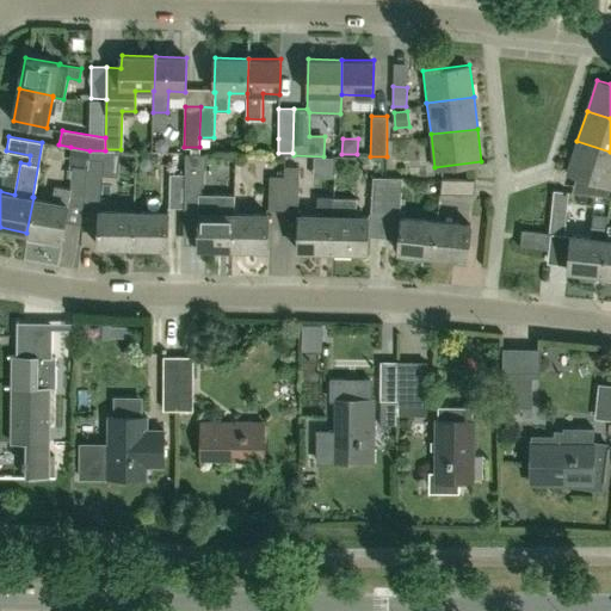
[(610,186),(610,183),(610,152),(576,141),(567,172),(585,178),(580,192),(608,196),(610,186)]
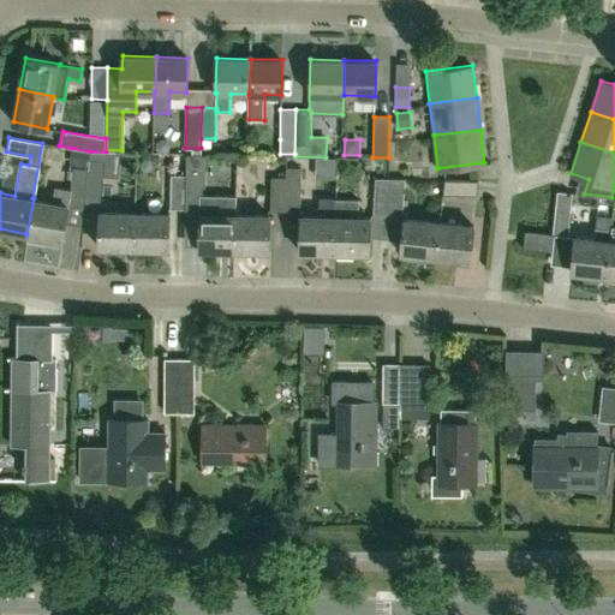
[(90,151),(71,148),(70,157),(77,159),(76,165),(89,166),(89,160),(90,154),(90,151)]
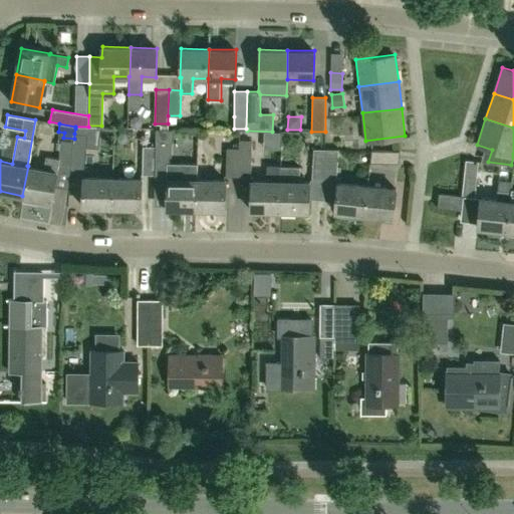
[(84,171),(86,135),(74,134),(74,139),(73,141),(70,170),(84,171)]
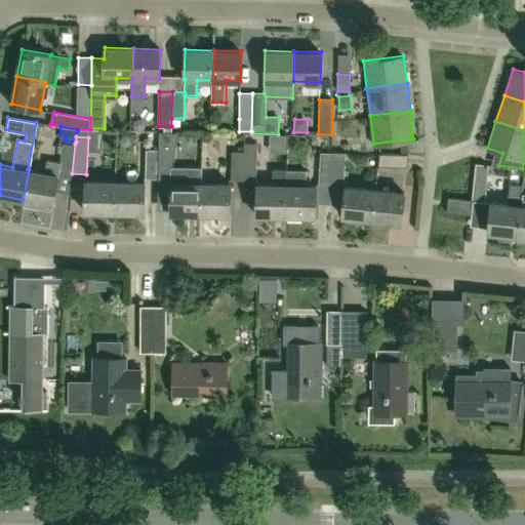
[(72,173),(75,144),(63,143),(59,162),(47,160),(44,172),(29,169),(23,200),(24,200),(24,204),(40,207),(41,203),(52,205),(55,190),(58,171),(72,173)]
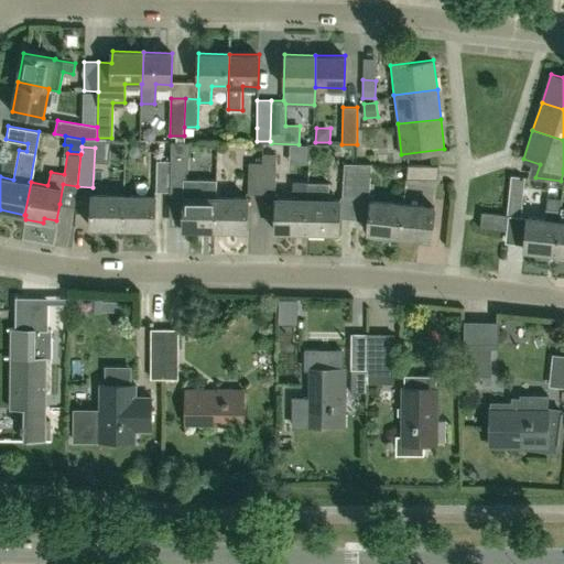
[(275,194),(277,154),(262,153),(262,163),(262,194),(275,194)]
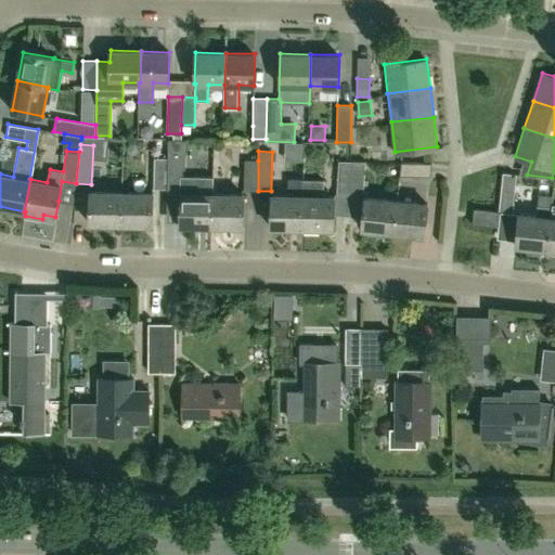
[(167,189),(168,154),(155,153),(154,158),(154,189),(167,189)]
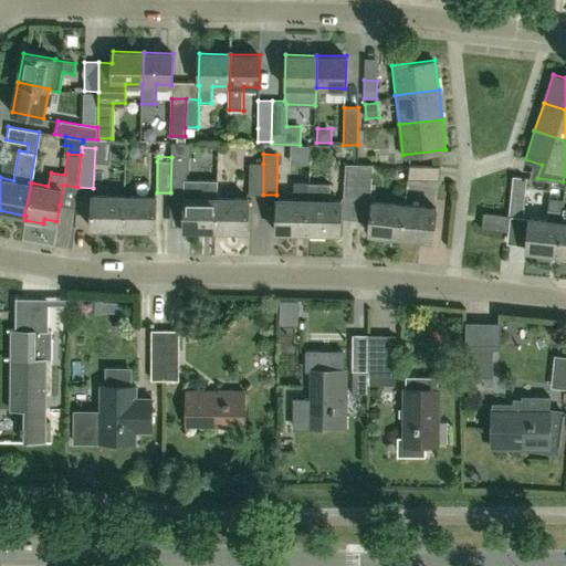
[(263,195),(263,164),(250,164),(249,195),(263,195)]
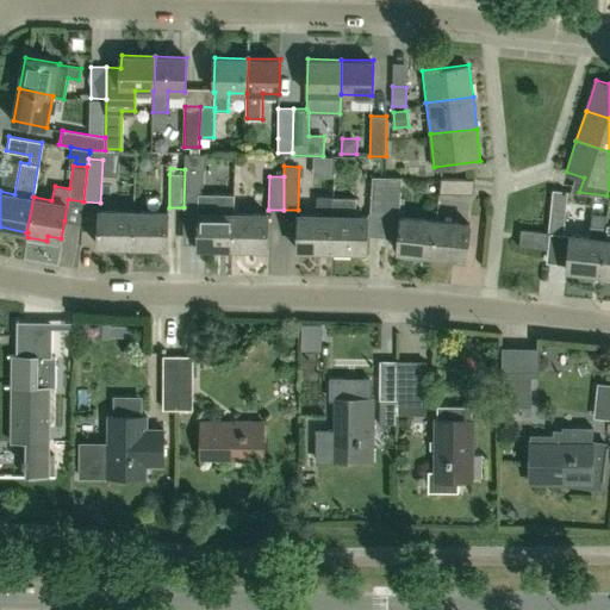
[(384,212),(385,178),(372,178),(371,211),(384,212)]
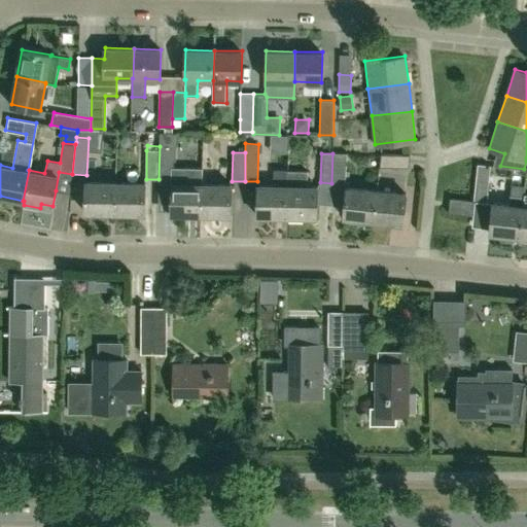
[(347,153),(332,153),(331,183),(349,183),(349,181),(345,181),(347,153)]
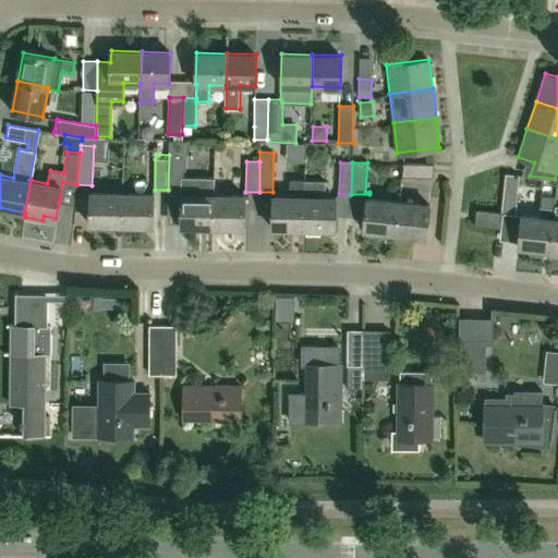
[(433,178),(434,164),(403,162),(401,177),(433,178)]
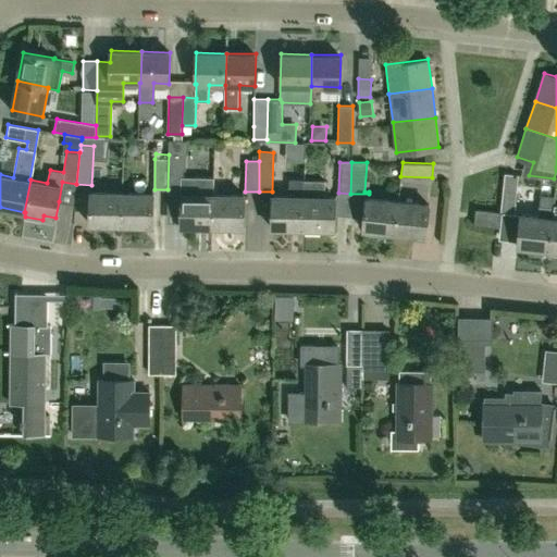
[(515,212),(518,174),(505,173),(500,211),(515,212)]
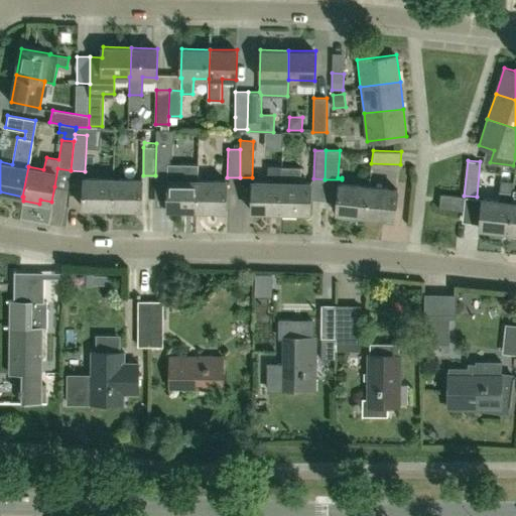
[(168,164),(168,175),(167,210),(197,211),(197,179),(198,164),(168,164)]
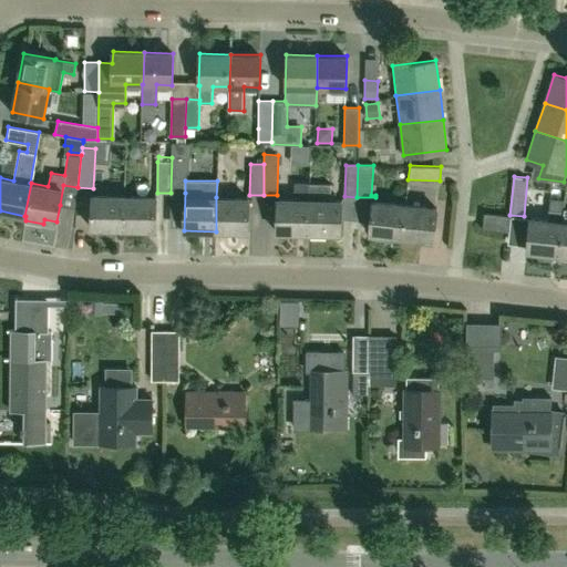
[(277,233),(309,233),(309,199),(309,184),(296,184),(295,199),(277,199),(277,233)]
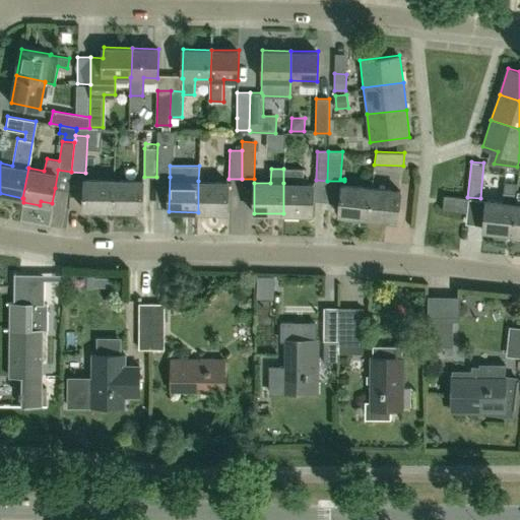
[(283,183),(283,213),(312,214),(313,201),(313,185),(313,183),(303,183),(304,169),(283,169),(283,183)]
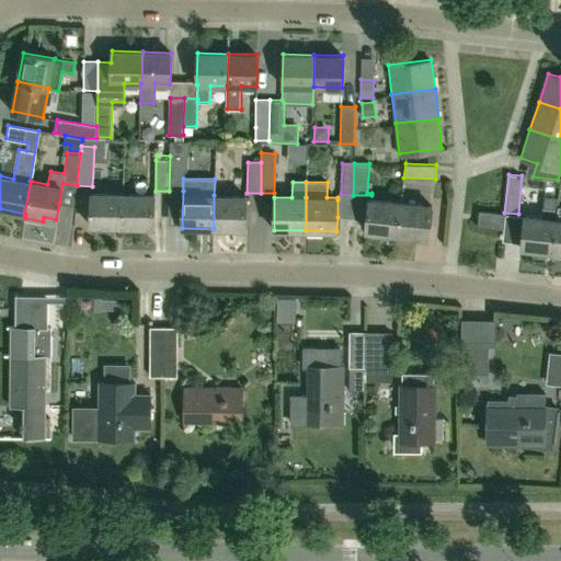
[(122,227),(123,194),(91,194),(90,226),(122,227)]
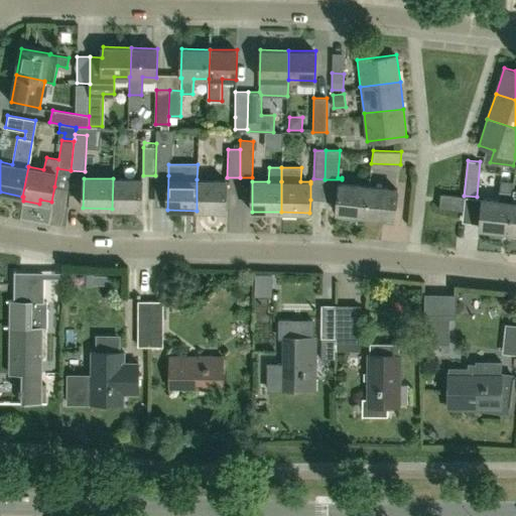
[(141,209),(141,178),(113,178),(112,209),(141,209)]
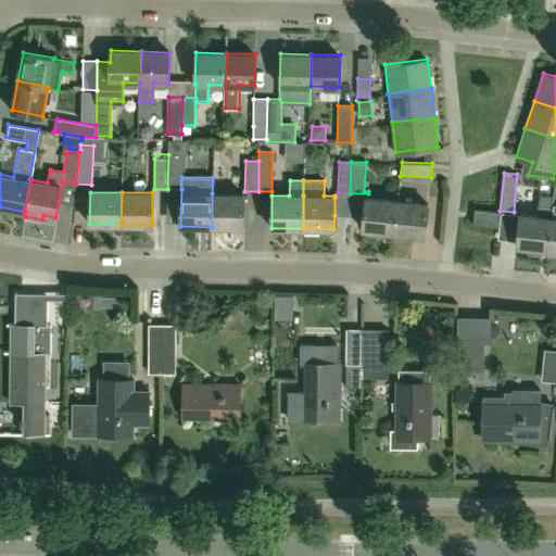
[(243,227),(244,194),(212,193),(212,227),(243,227)]
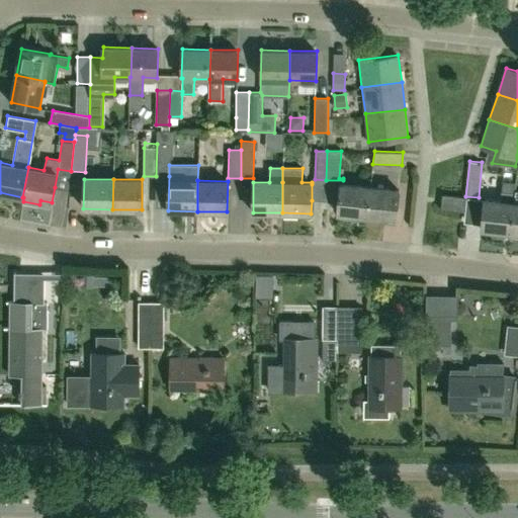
[(366,217),(370,186),(342,183),(339,203),(338,213),(366,217)]
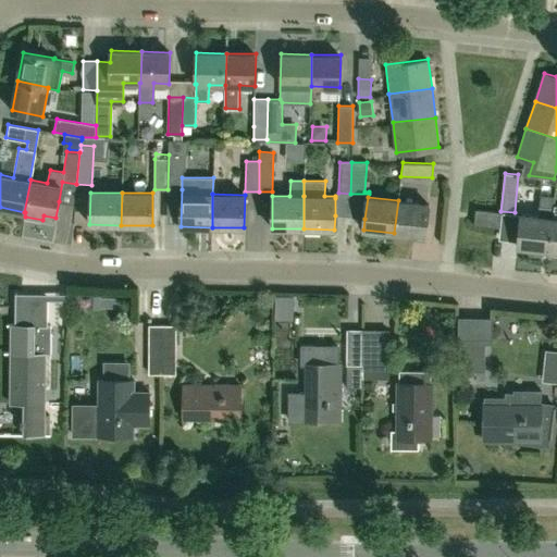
[(426,236),(430,205),(398,200),(394,233),(426,236)]
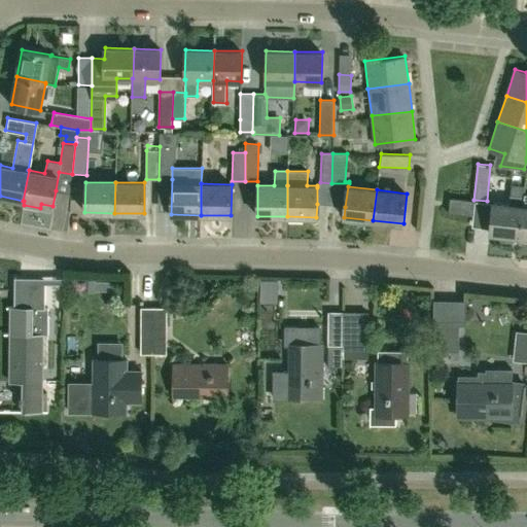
[(523,206),(524,198),(510,196),(508,205),(492,203),(489,233),(519,236),(522,206),(523,206)]
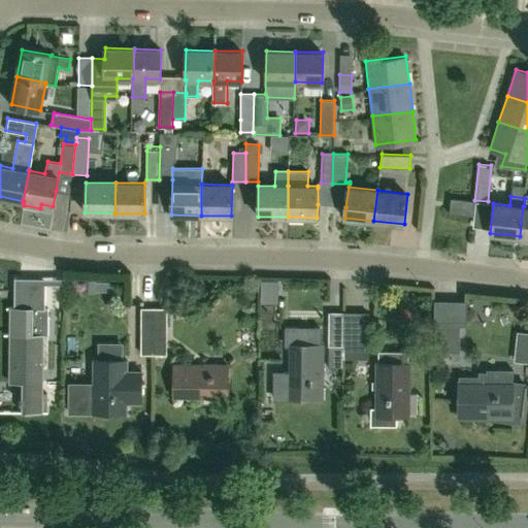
[(473,213),(474,200),(451,198),(449,211),(473,213)]
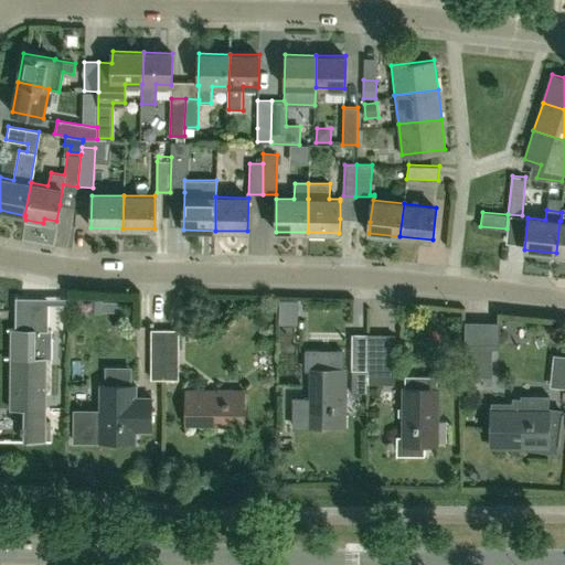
[(297,324),(298,300),(279,300),(278,324),(297,324)]
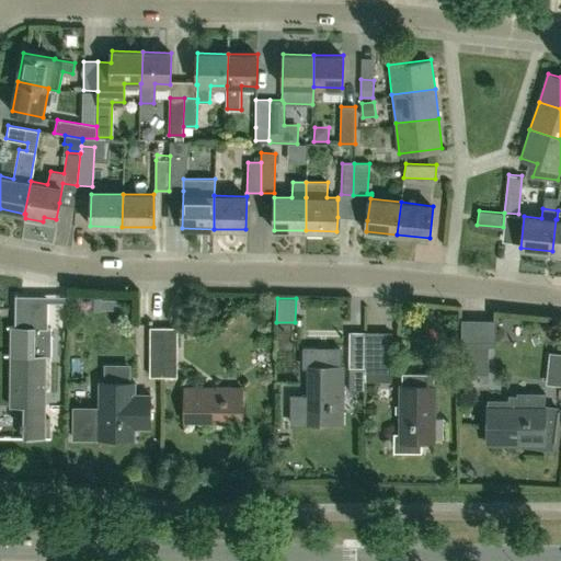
[(50,425),(43,424),(44,355),(50,355),(52,327),(33,327),(10,325),(10,354),(10,405),(19,405),(24,405),(24,437),(43,437),(49,437),(50,425)]
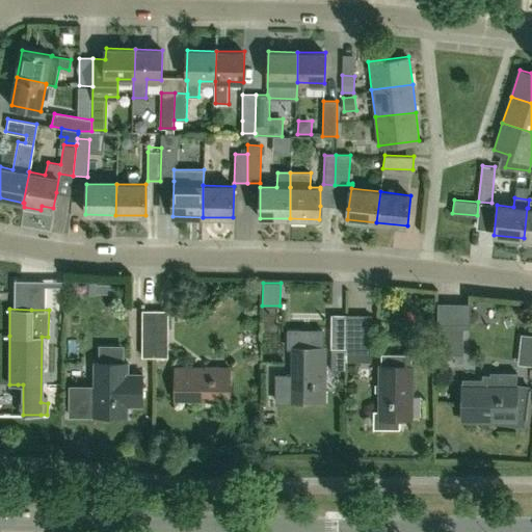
[(143,355),(155,356),(156,310),(143,310),(143,355)]
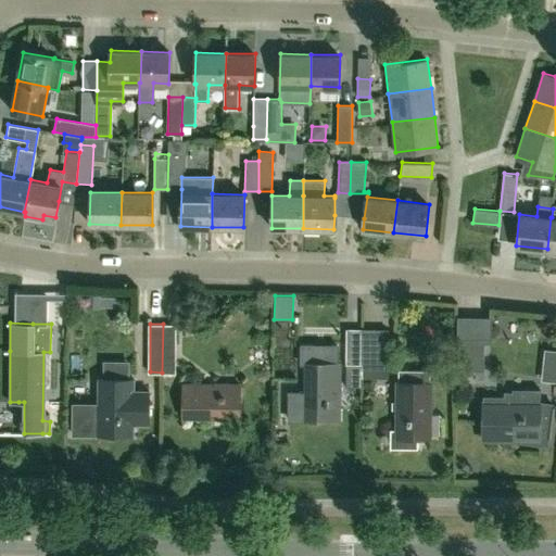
[(163,324),(162,373),(175,373),(175,354),(175,325),(163,324)]
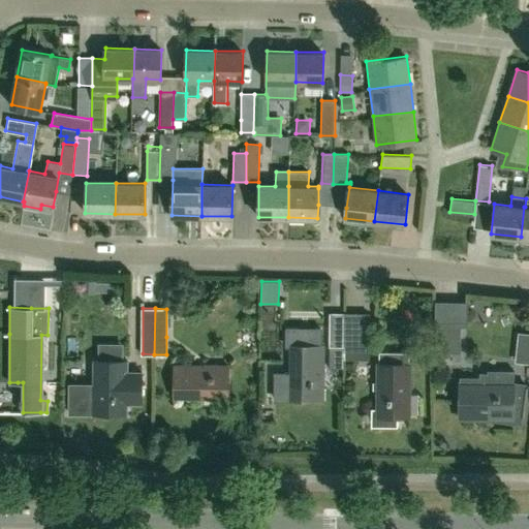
[(329,346),(345,346),(345,313),(330,313),(329,346)]
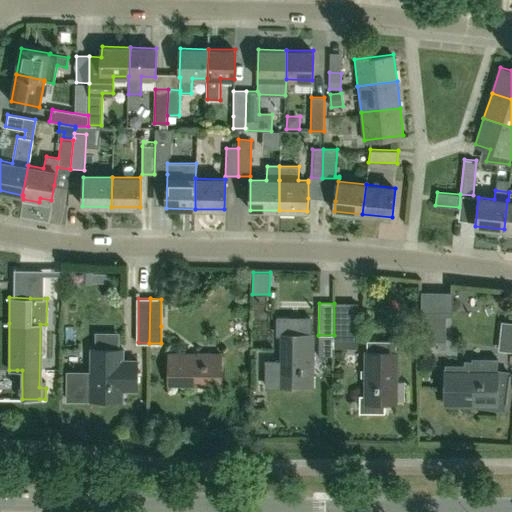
[(334,303),(334,335),(345,335),(346,303),(334,303)]
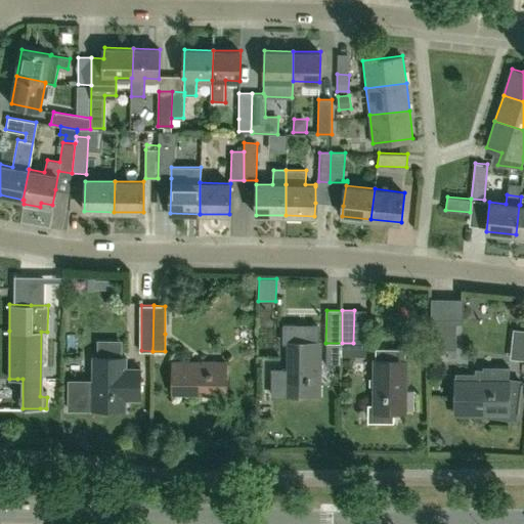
[(456,319),(431,319),(431,349),(456,350),(456,319)]
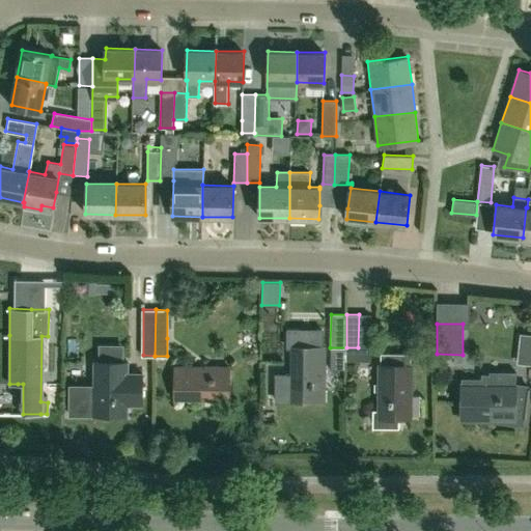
[(323,347),(324,329),(288,328),(288,346),(292,346),(291,399),(324,400),(325,347),(323,347)]
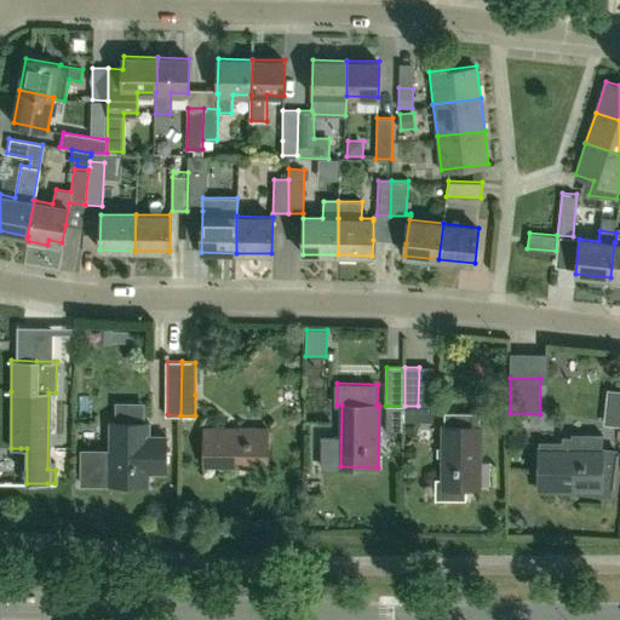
[(451,413),(451,425),(442,425),(442,478),(436,478),(435,495),(441,500),(466,500),(466,488),(481,488),(481,425),(480,425),(480,413),(451,413)]
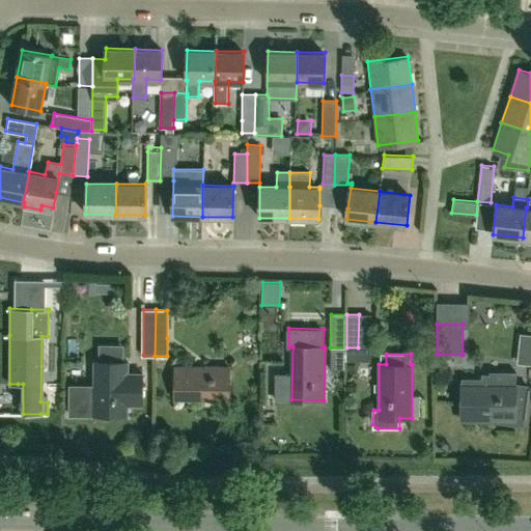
[(94,360),(93,390),(70,389),(70,414),(93,414),(127,415),(128,403),(142,403),(142,372),(128,372),(128,361),(94,360)]
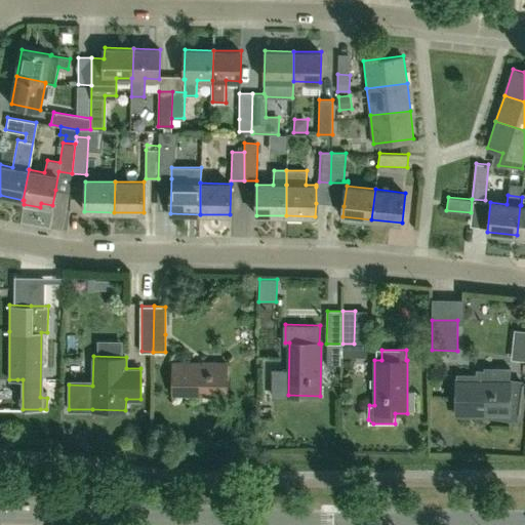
[(227,395),(227,362),(173,362),(173,395),(227,395)]
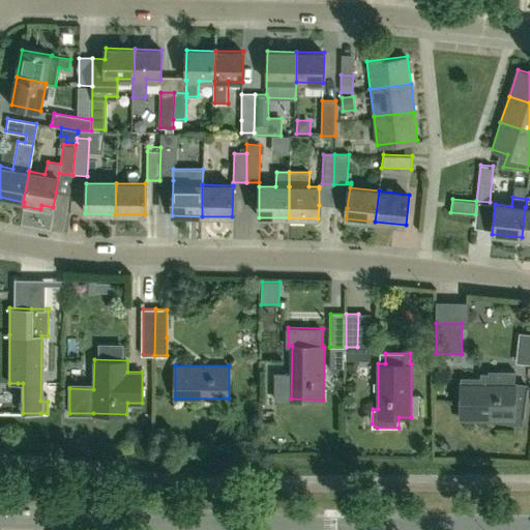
[(461,418),(514,418),(525,418),(529,388),(514,388),(516,371),(489,371),(489,378),(461,378),(461,385),(461,418)]
